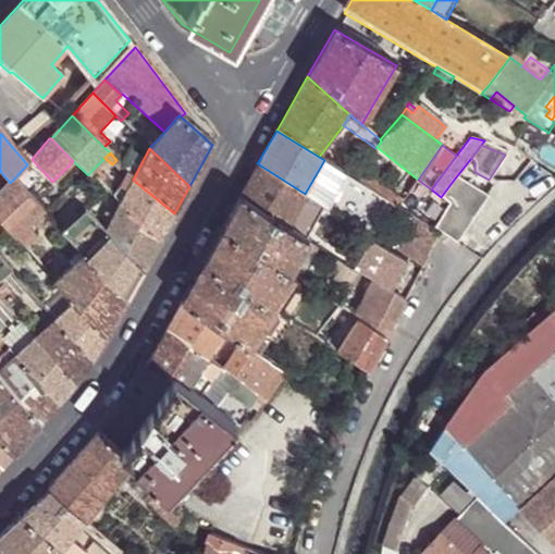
[(321,206),(327,209),(343,182),(347,176),(335,168),(324,160),(305,194),(321,206)]
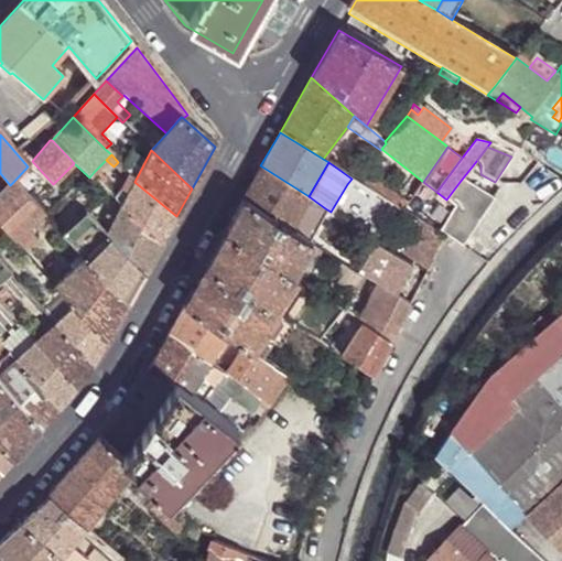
[(343,163),(339,170),(352,179),(356,181),(360,175),(343,163)]
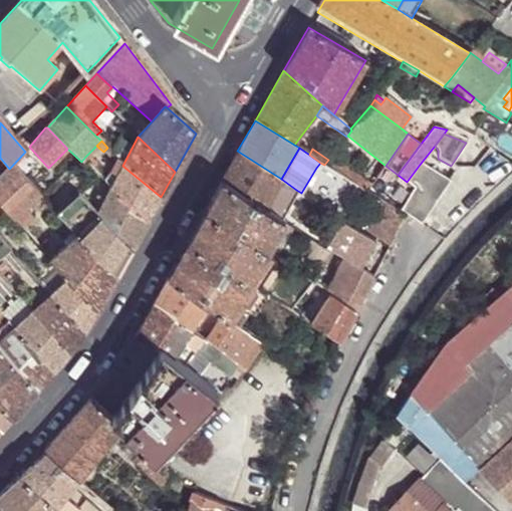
[(237,151),(220,183),(263,210),(268,201),(281,179),(237,151)]
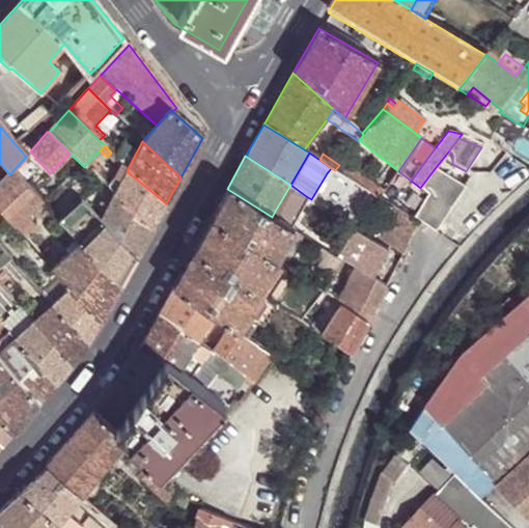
[(84,167),(93,176),(98,171),(88,162),(84,167)]
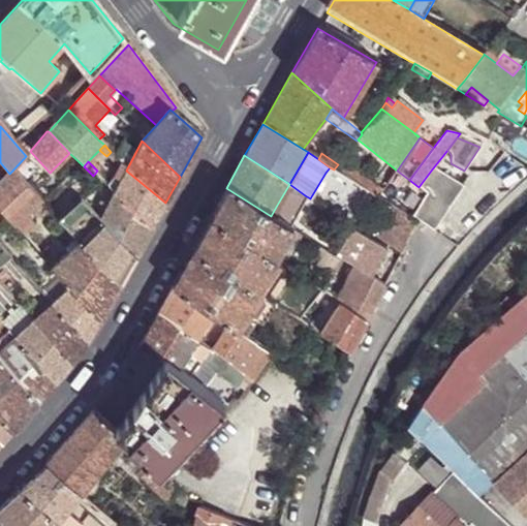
[(349,180),(379,198),(382,192),(338,164),(334,169),(349,180)]
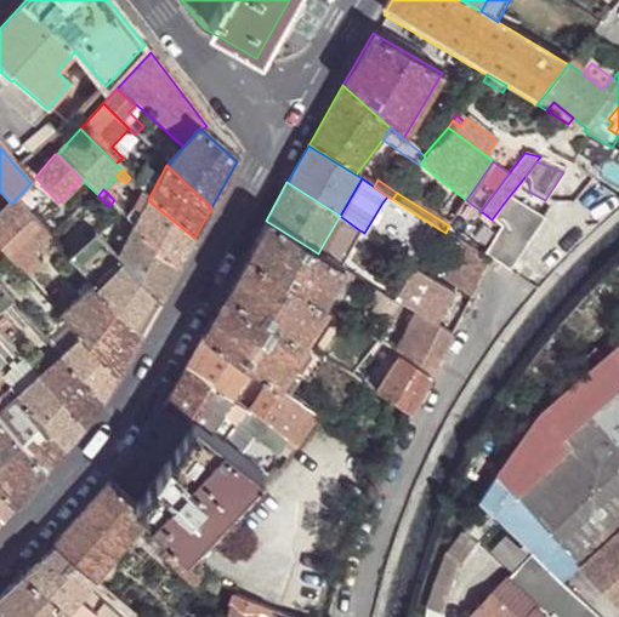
[(140,215),(148,200),(141,195),(132,207),(140,215)]
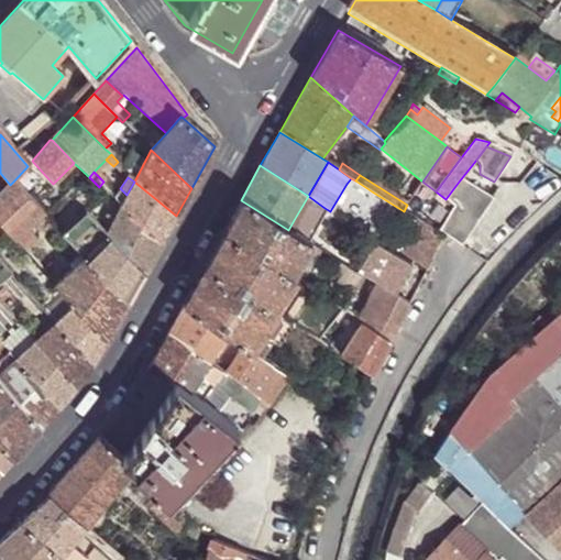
[(351,178),(347,184),(358,190),(367,197),(372,191),(355,180),(351,178)]
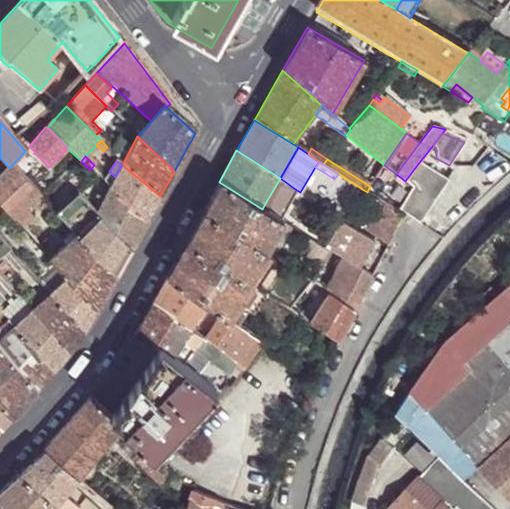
[(145,224),(160,196),(122,165),(115,177),(109,188),(145,224)]
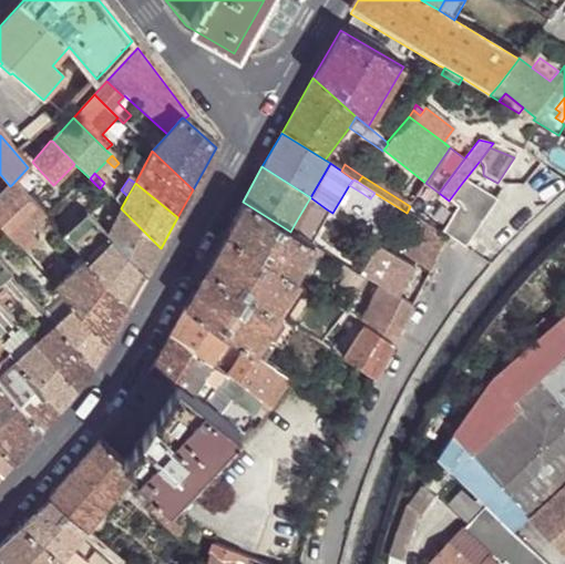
[(494,202),(462,183),(449,201),(458,207),(441,235),(447,238),(463,248),(494,202)]
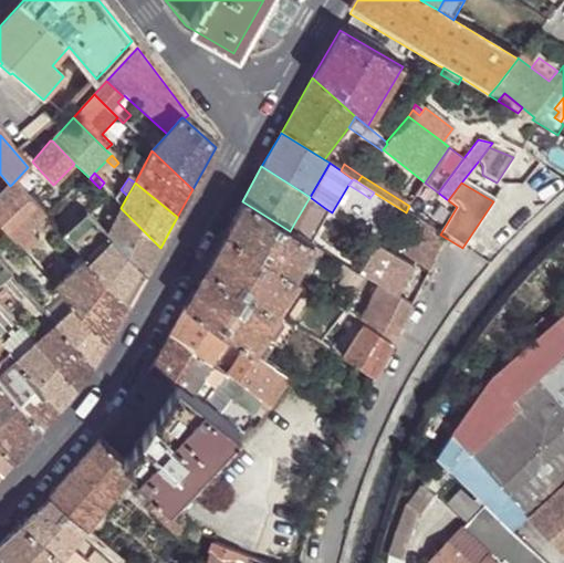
[(25,231),(43,216),(12,184),(10,186),(0,196),(0,227),(13,241),(25,231)]
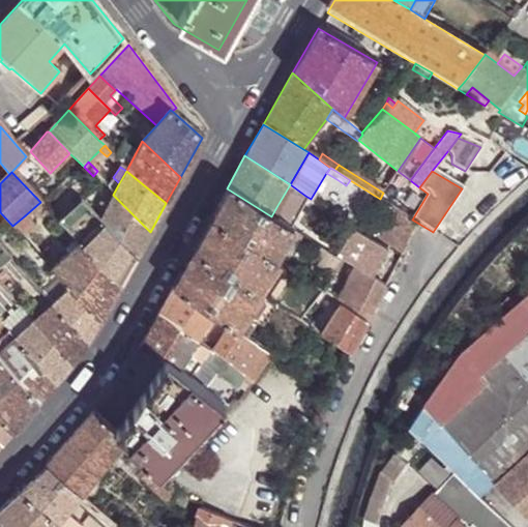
[(93,200),(106,187),(99,182),(88,194),(93,200)]
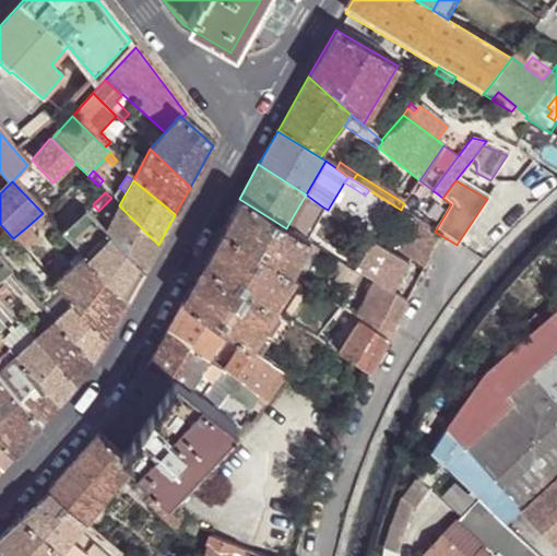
[(306,194),(292,219),(309,229),(322,206),(306,194)]
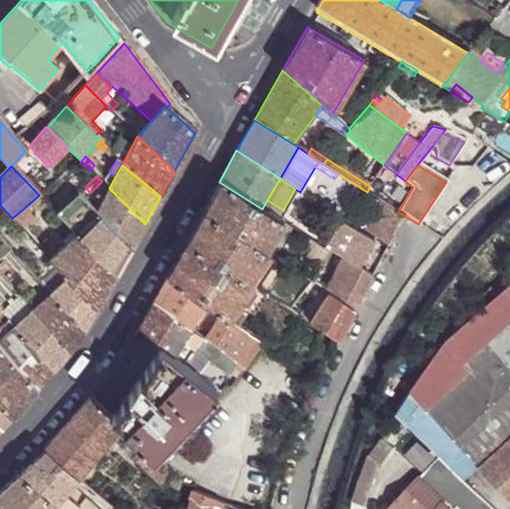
[(219,182),(203,212),(264,251),(281,222),(277,219),(262,209),(219,182)]
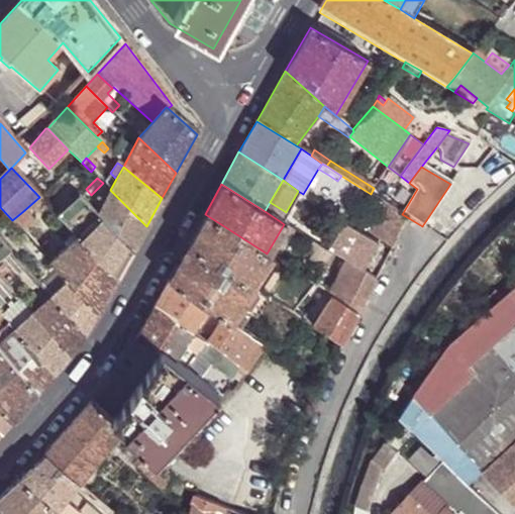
[(131,251),(146,226),(110,190),(96,216),(131,251)]
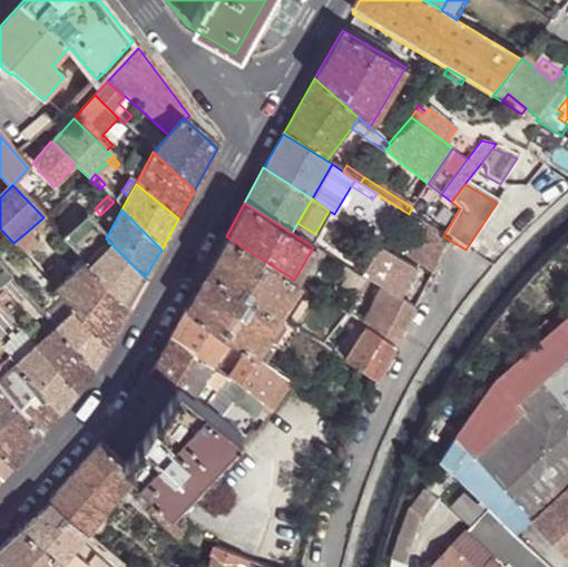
[(129,308),(145,277),(106,238),(86,218),(85,217),(64,238),(64,240),(75,250),(85,262),(129,308)]
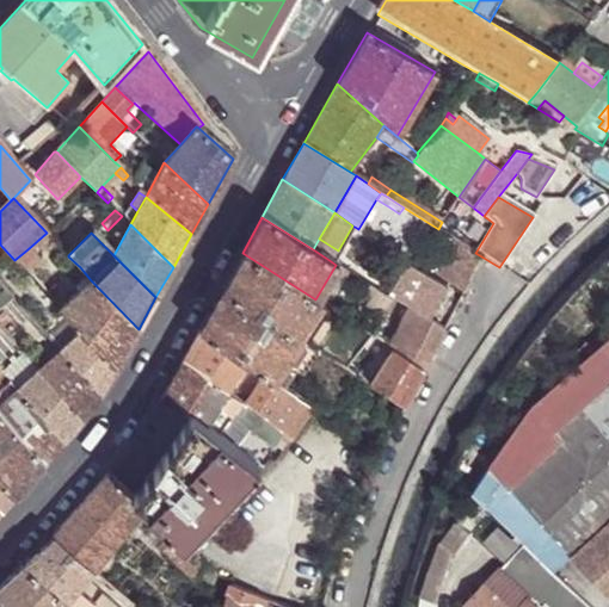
[(319,239),(313,249),(331,261),(338,251),(319,239)]
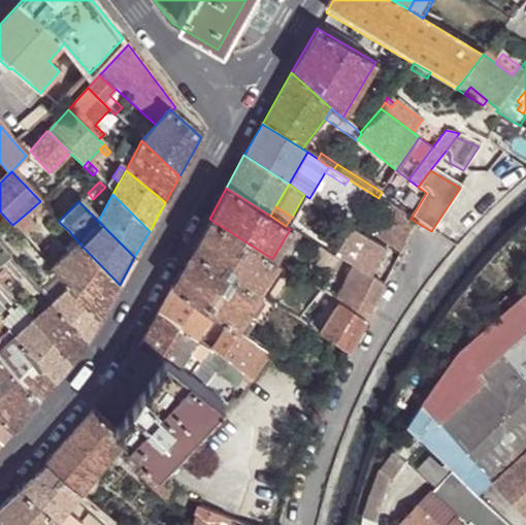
[(411,219),(397,208),(376,241),(398,256),(416,222),(411,219)]
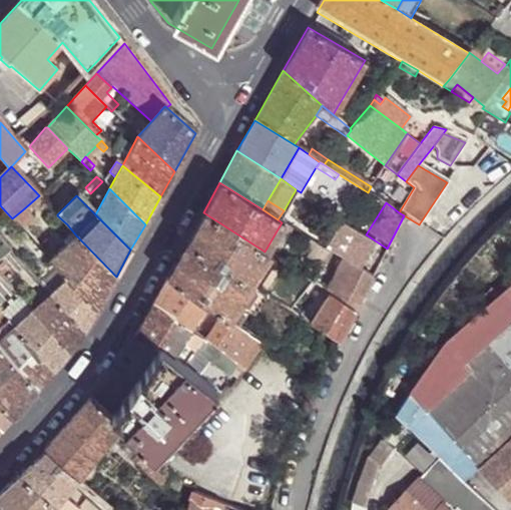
[(45,222),(55,213),(48,205),(38,214),(45,222)]
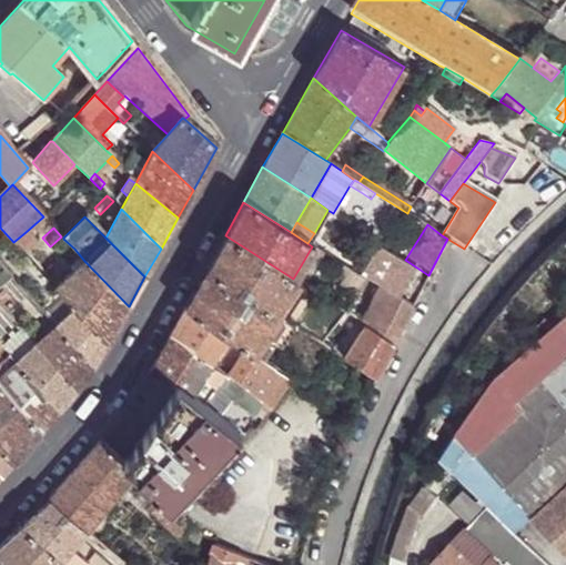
[(36,243),(26,232),(13,242),(23,254),(36,243)]
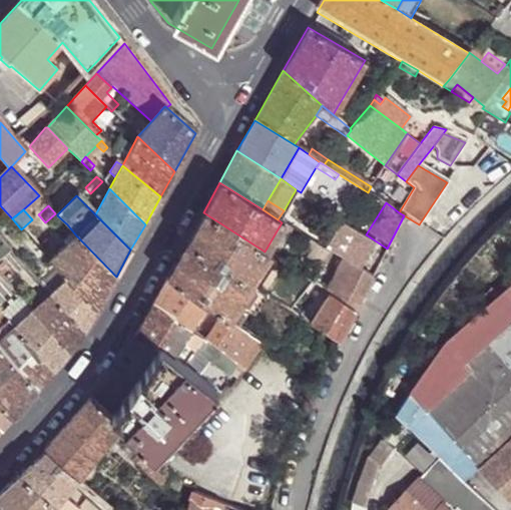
[(203,212),(185,242),(248,284),(269,255),(265,251),(203,212)]
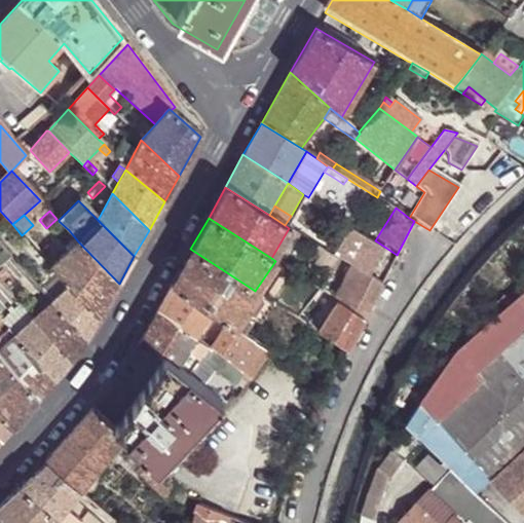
[(61,238),(69,230),(59,221),(51,228),(61,238)]
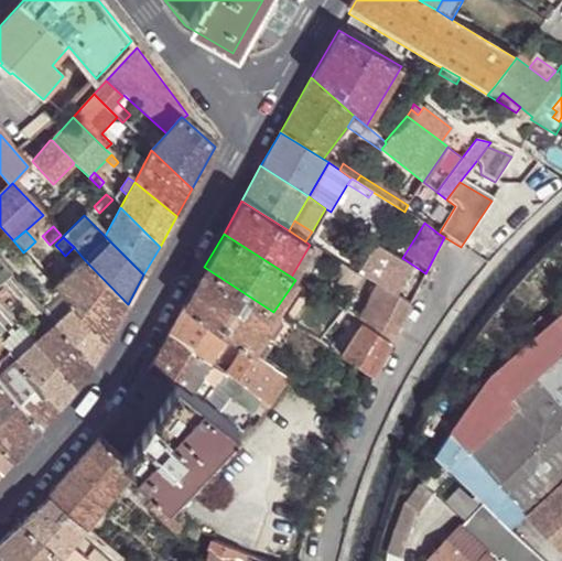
[(409,265),(375,245),(358,273),(392,293),(409,265)]
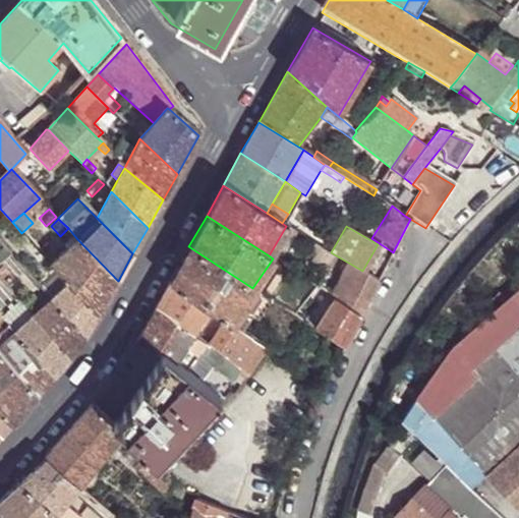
[(98,318),(118,281),(77,239),(50,264),(56,272),(98,318)]
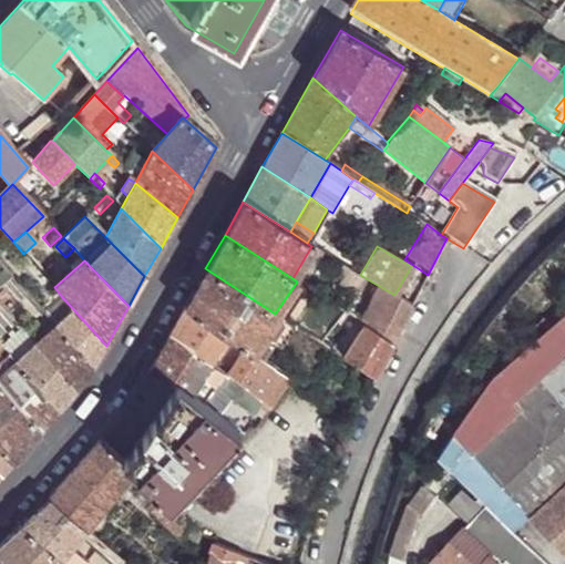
[(225,335),(253,354),(264,338),(278,317),(275,314),(205,268),(184,308),(225,335)]
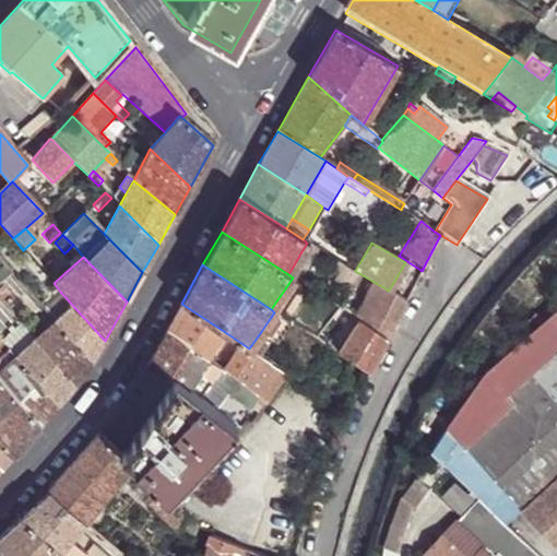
[(332,279),(343,285),(351,271),(341,264),(332,279)]
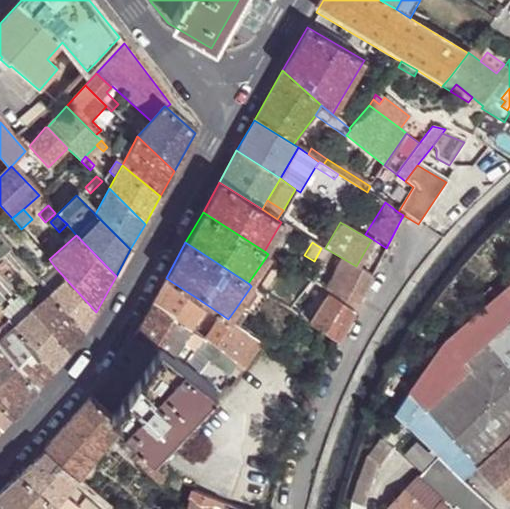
[(371,279),(347,264),(327,293),(330,295),(354,310),(360,301),(371,279)]
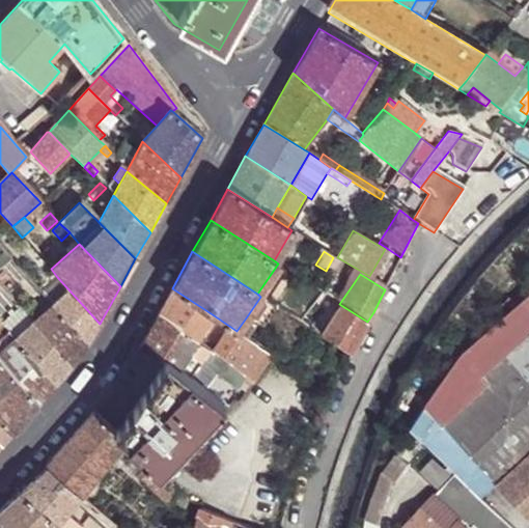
[(86,345),(100,324),(57,277),(38,293),(51,307),(86,345)]
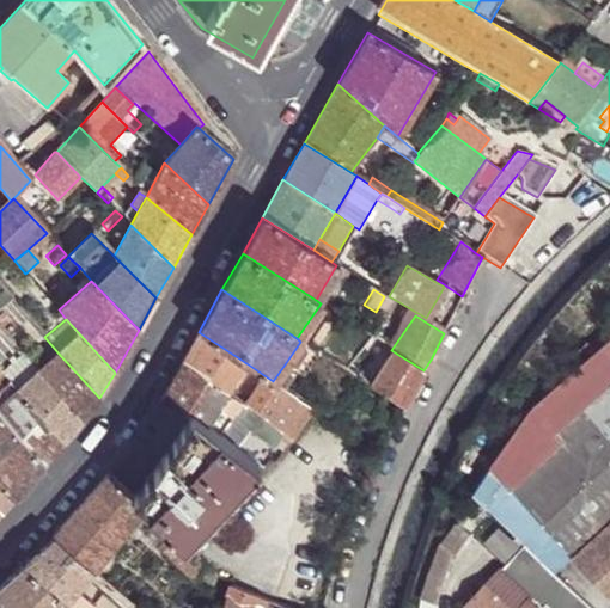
[(199,332),(182,361),(225,390),(243,361),(199,332)]
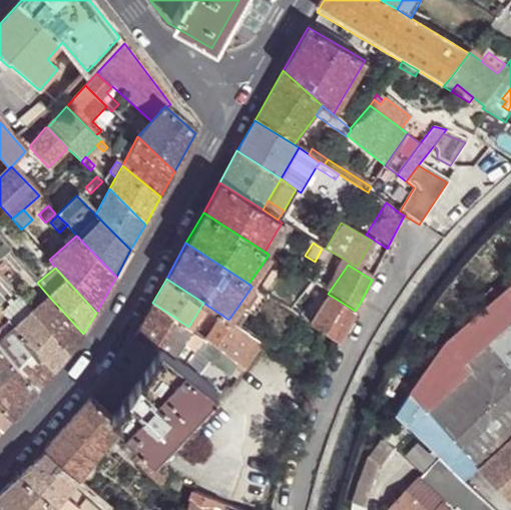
[(510,285),(496,299),(510,316),(510,389),(505,395),(506,407),(510,412),(510,285)]
